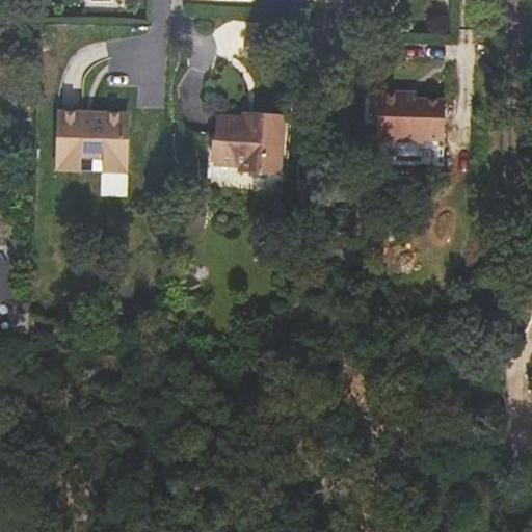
[(376,141),(420,143),(424,143),(424,140),(444,141),(446,101),(421,100),(418,100),(418,94),(378,92),(376,141)]
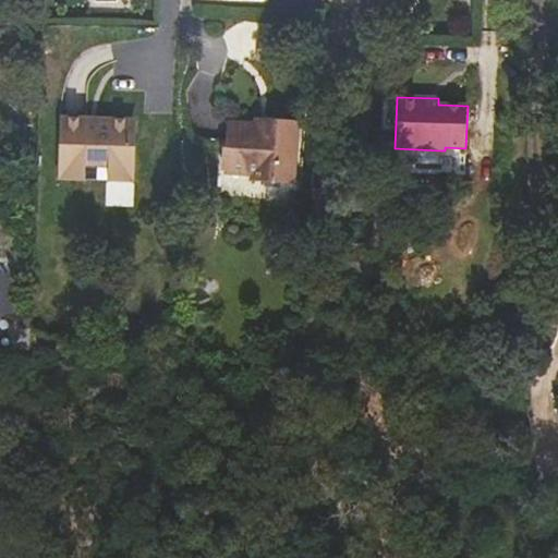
[(88,118),(61,117),(60,145),(69,145),(68,166),(87,166),(86,180),(109,180),(109,181),(135,182),(136,146),(131,146),(131,120),(110,119),(110,124),(88,123),(88,118)]
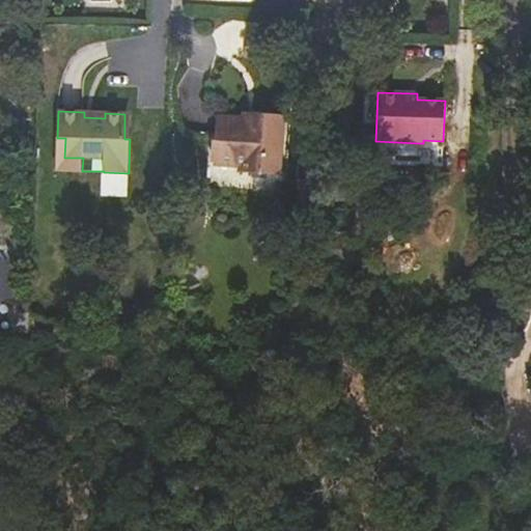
[(279,174),(283,114),(257,112),(256,121),(244,121),(245,118),(216,116),(212,164),(240,166),(239,172),(279,174)]
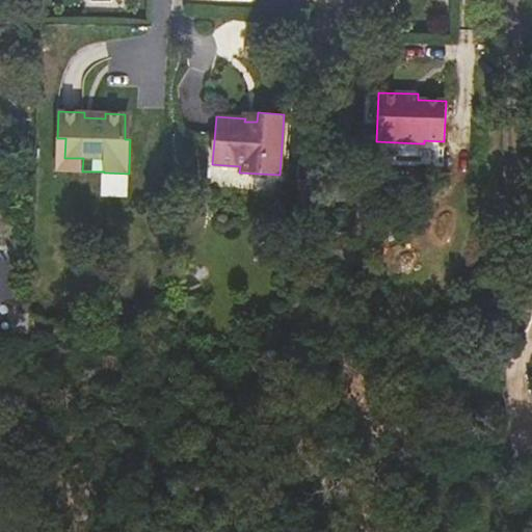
[(245,118),(244,122),(257,122),(258,112),(245,112),(245,118)]
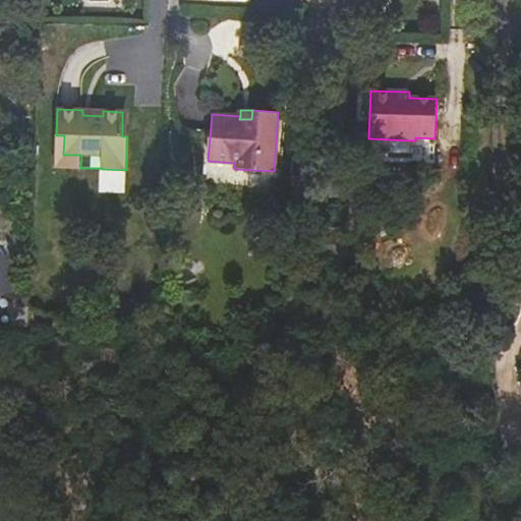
[(80,168),(81,155),(63,155),(64,135),(56,135),(55,168),(80,169),(80,168)]
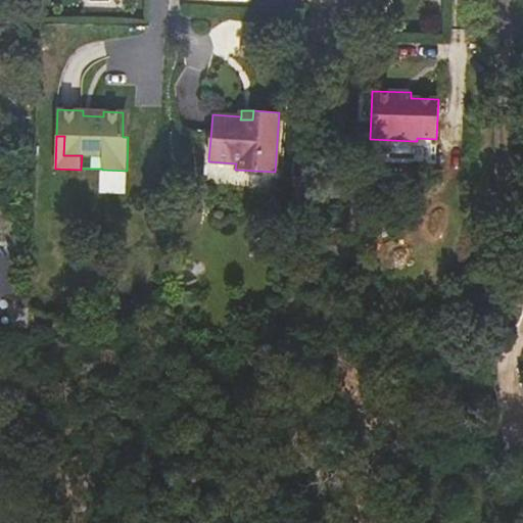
[(0,292),(11,293),(11,256),(0,256),(0,292)]
